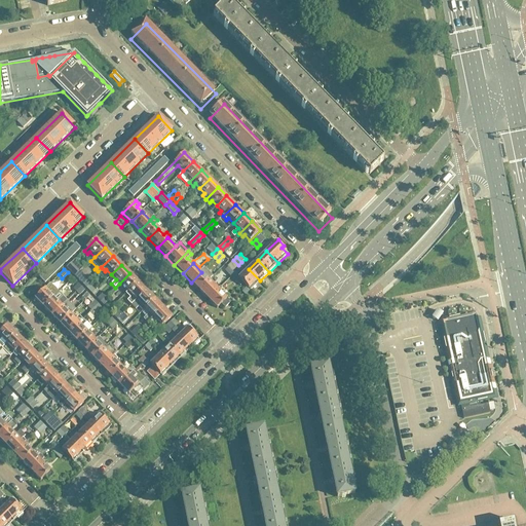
[(251,290),(260,280),(249,269),(238,278),(243,284),(251,290)]
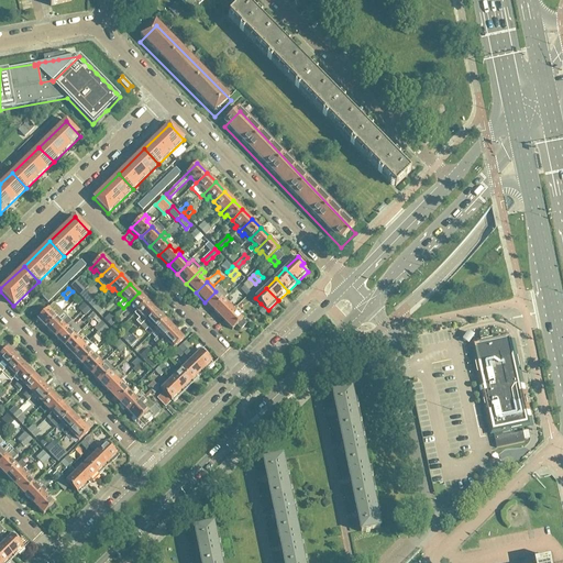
[(213,311),(224,300),(216,291),(205,302),(213,311)]
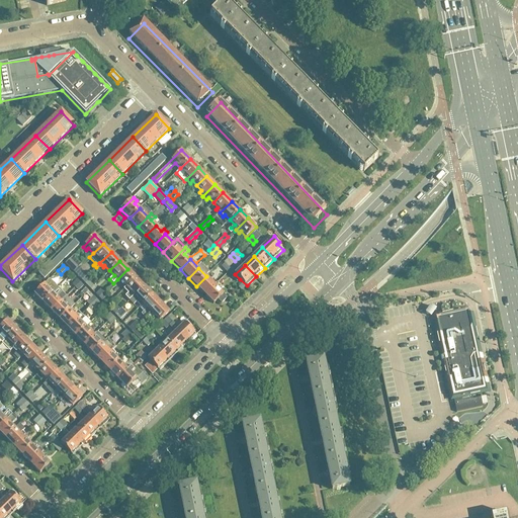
[(126,287),(136,277),(127,269),(117,279),(125,287),(126,287)]
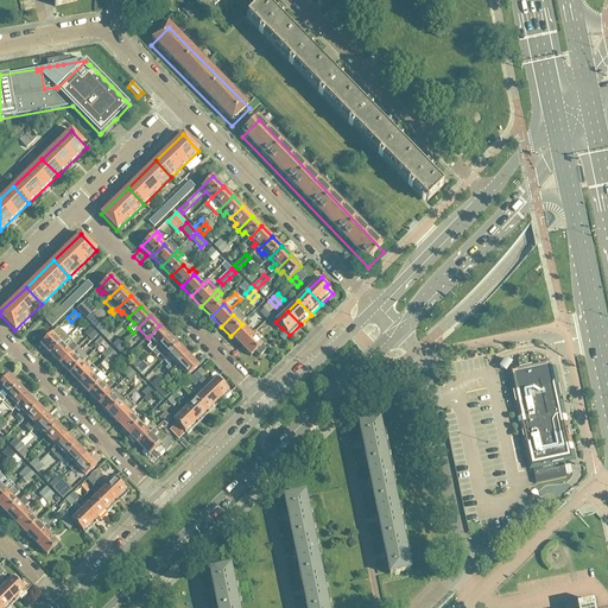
[(282,328),(276,322),(271,316),(267,320),(273,325),(278,331),(282,328)]
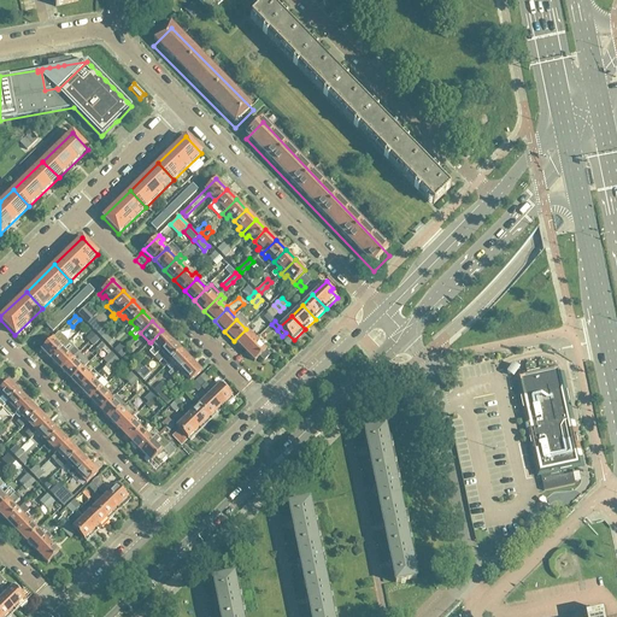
[(245,351),(256,340),(246,329),(234,341),(245,351)]
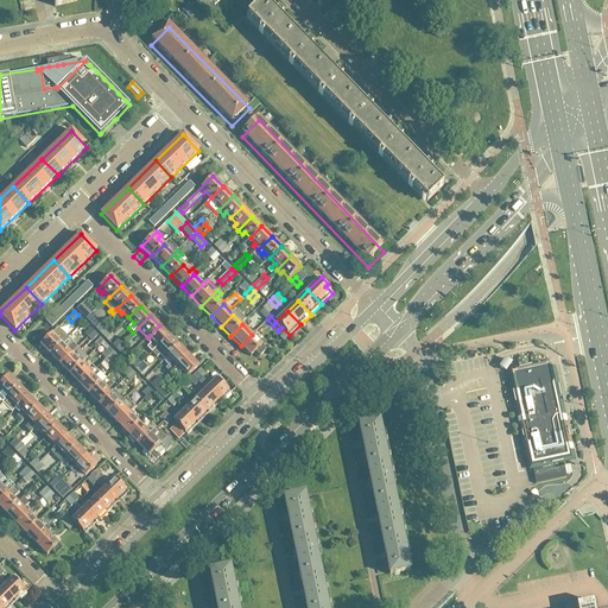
[(152,353),(170,336),(159,325),(149,337),(147,337),(145,340),(151,346),(147,348),(152,353)]
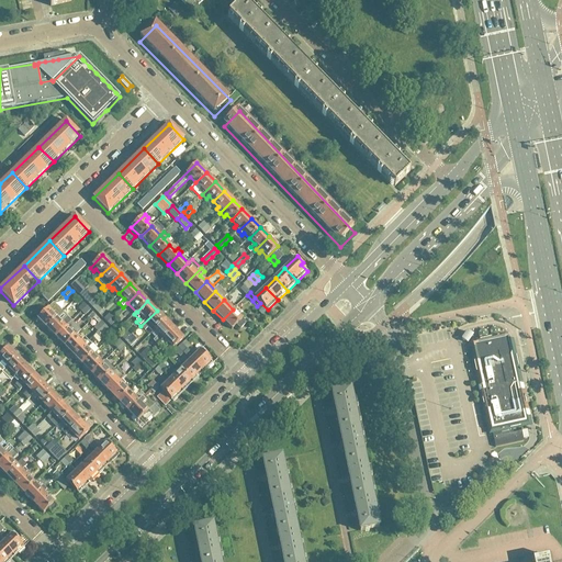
[(46,328),(57,318),(63,313),(53,303),(37,319),(46,328)]
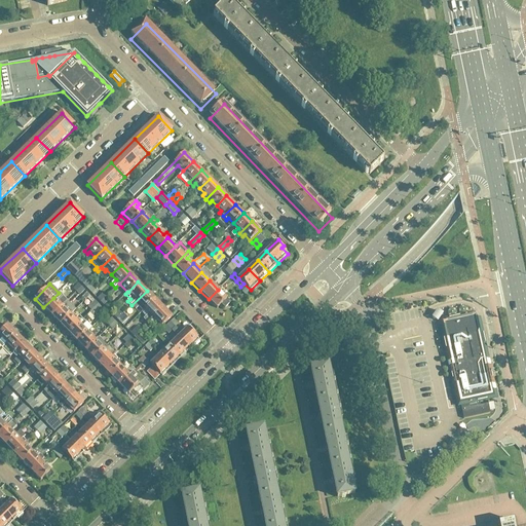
[(76,292),(81,287),(78,284),(73,289),(76,292)]
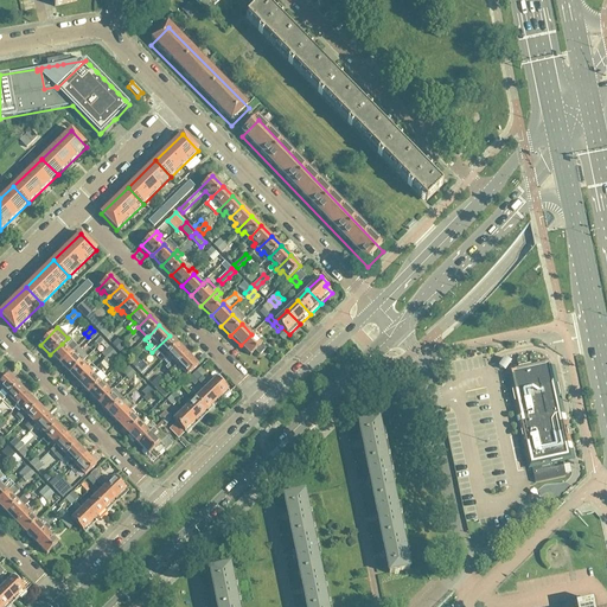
[(91,342),(97,336),(94,331),(88,337),(91,342)]
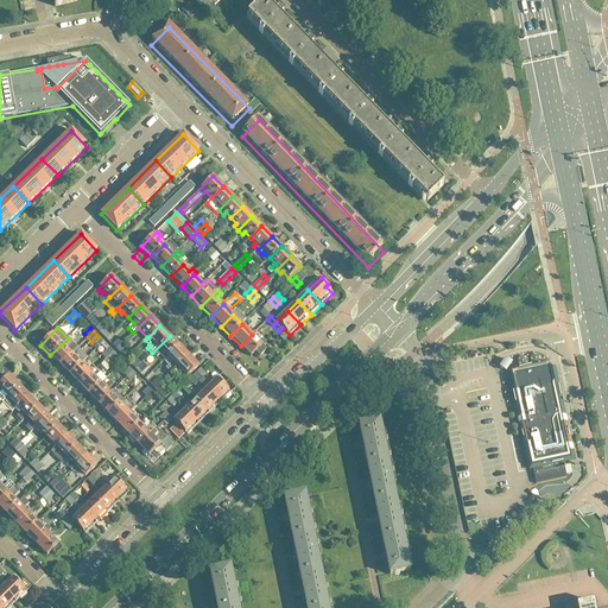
[(267,349),(252,335),(241,346),(251,356),(255,352),(260,356),(267,349)]
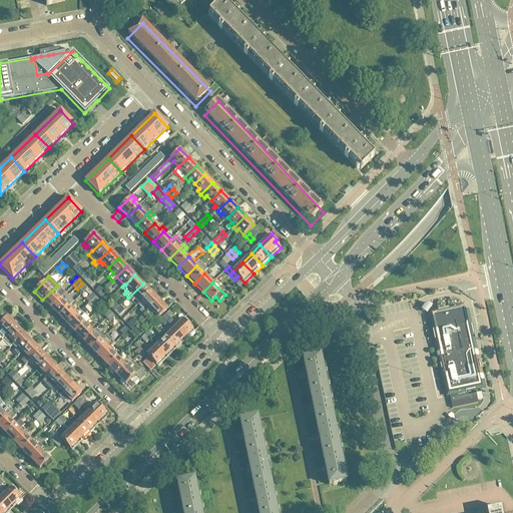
[(139,304),(151,292),(143,284),(128,298),(132,302),(135,299),(139,304)]
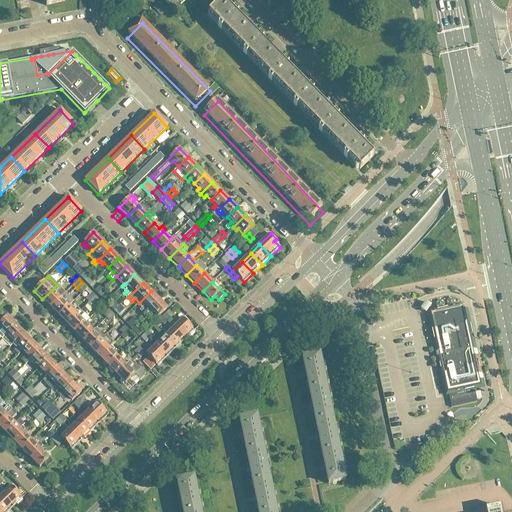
[(103,289),(99,285),(94,291),(98,294),(102,289),(103,289)]
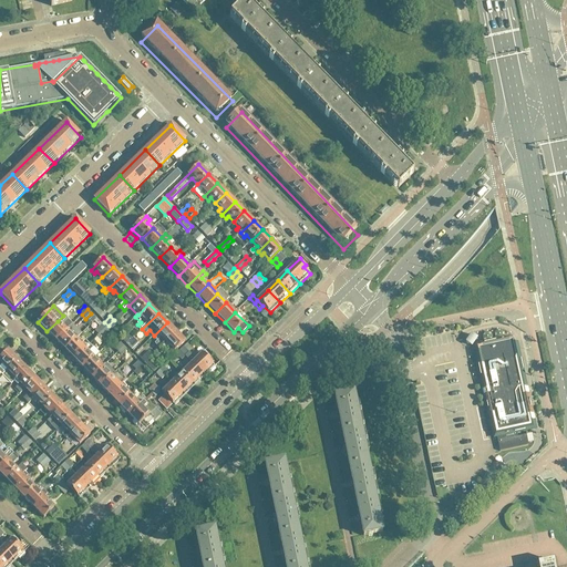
[(55,341),(66,330),(73,325),(68,320),(62,326),(58,321),(47,331),(55,341)]
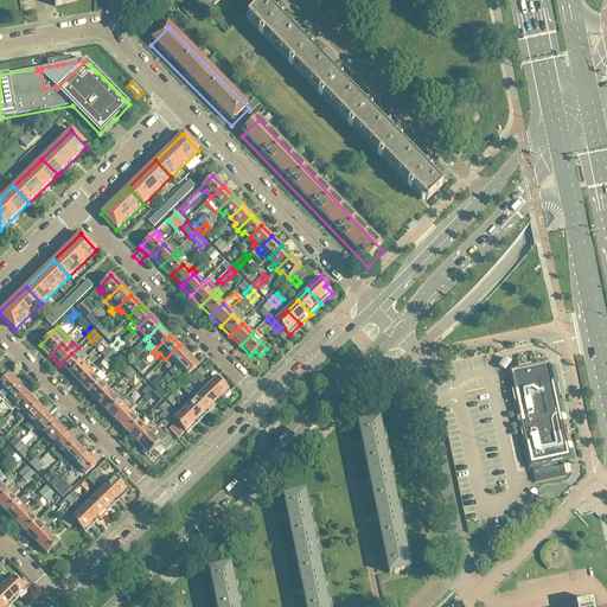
[(171,372),(189,356),(179,345),(165,359),(170,364),(165,368),(170,374),(171,372)]
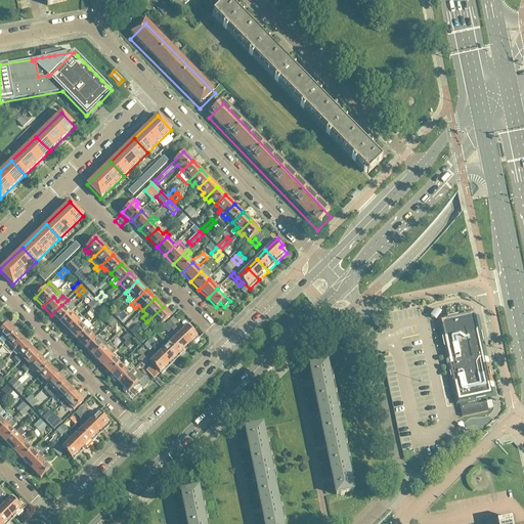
[(91,309),(98,303),(94,300),(88,307),(91,309)]
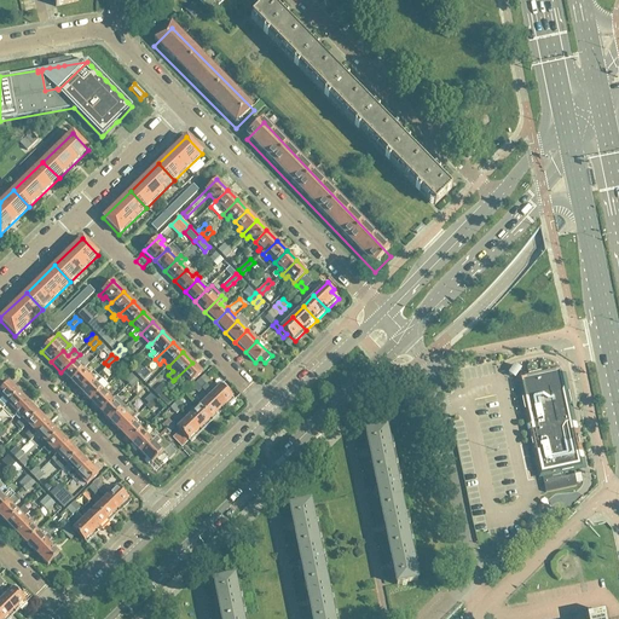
[(109,371),(120,362),(116,358),(108,365),(105,368),(109,371)]
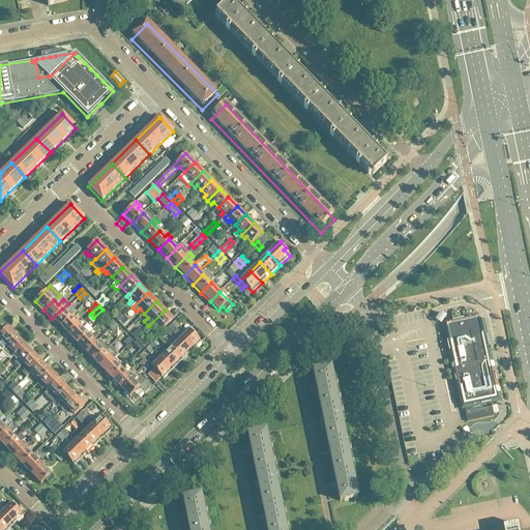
[(61,327),(70,318),(62,308),(52,319),(61,327)]
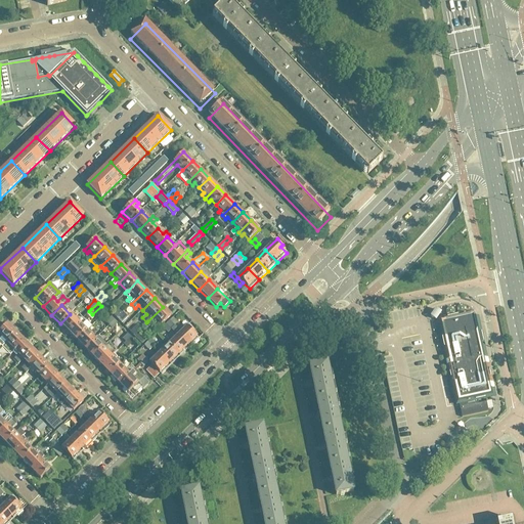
[(161,325),(171,315),(163,307),(147,321),(151,325),(157,320),(161,325)]
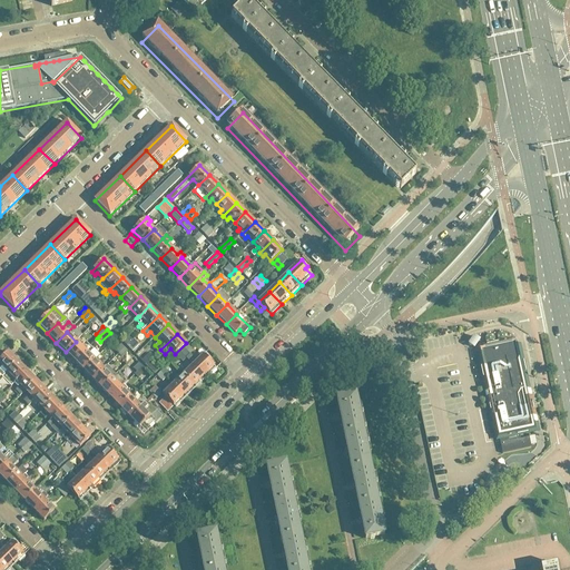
[(474,336),(468,344),(473,349),(480,341),(474,336)]
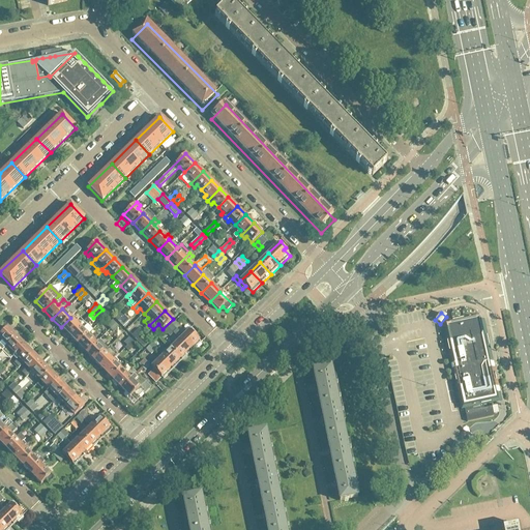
[(123,327),(129,320),(124,315),(123,317),(118,322),(123,327)]
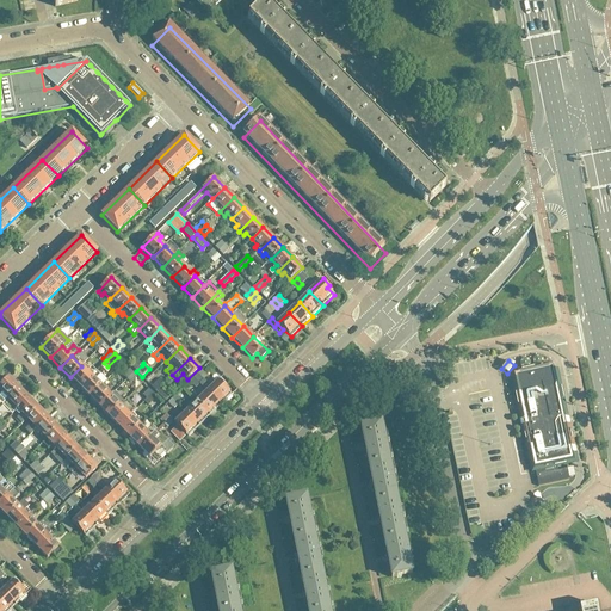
[(80,388),(96,372),(91,368),(87,371),(81,366),(71,377),(80,388)]
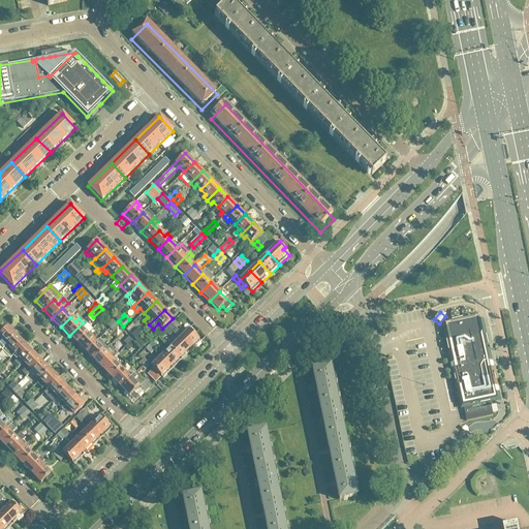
[(481,401),(496,398),(478,317),(445,324),(454,364),(452,364),(455,378),(457,378),(466,422),(493,415),(492,413),(491,406),(483,408),(481,401)]
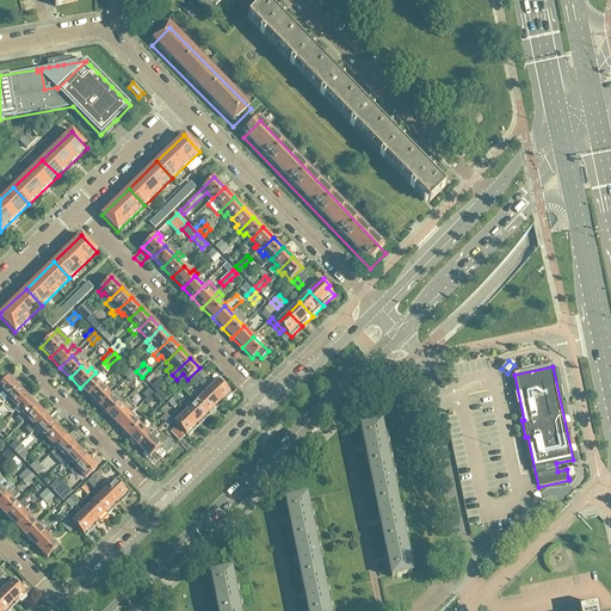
[(128,380),(134,374),(130,370),(123,376),(128,380)]
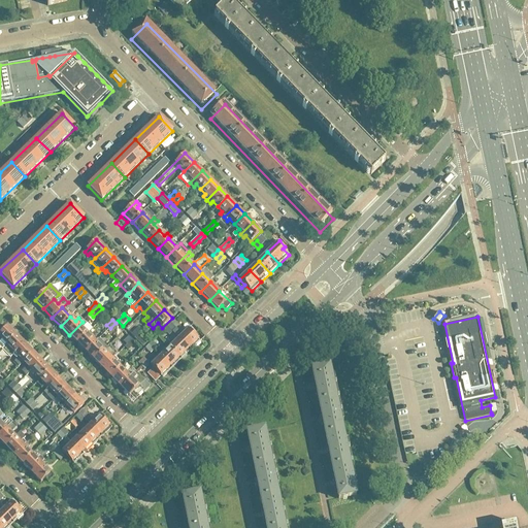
[(77,343),(88,334),(93,329),(87,323),(86,325),(83,322),(69,335),(77,343)]
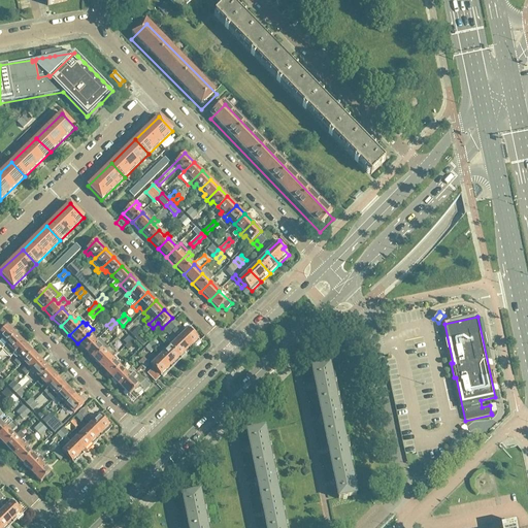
[(113,331),(119,326),(116,323),(110,328),(113,331)]
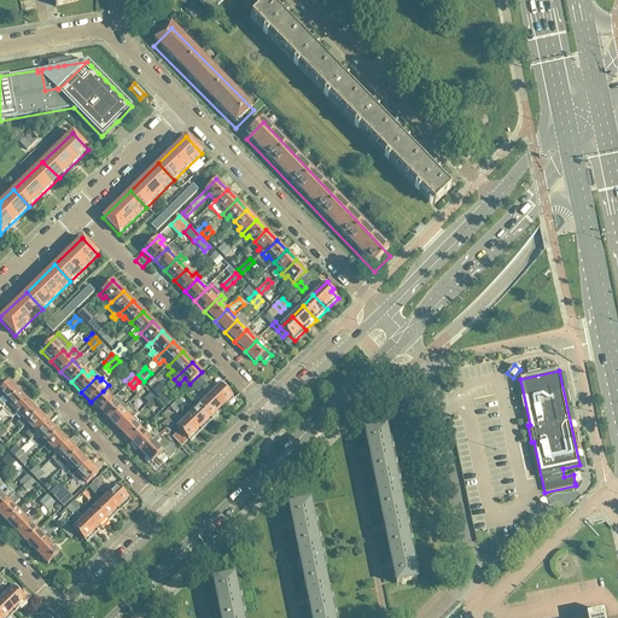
[(234,400),(227,392),(229,390),(222,383),(214,392),(199,379),(196,383),(202,389),(209,396),(223,410),(234,400)]
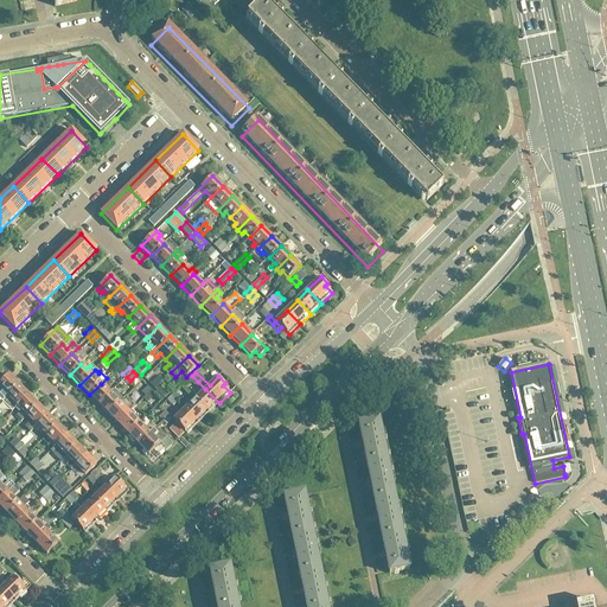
[(0,400),(1,401),(18,385),(8,375),(0,383),(0,400)]
